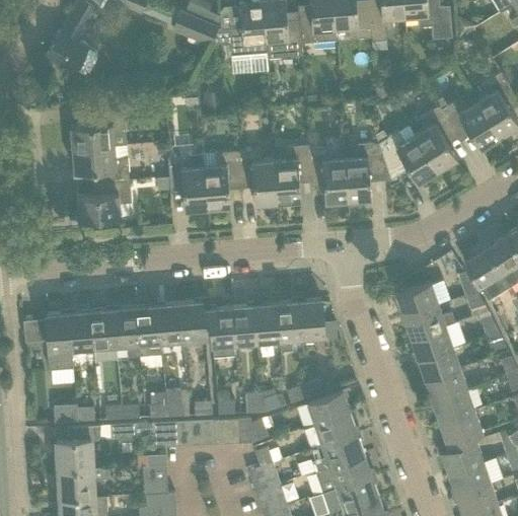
[(103,11),(97,7),(84,0),(77,0),(61,30),(60,30),(46,56),(63,66),(74,72),(75,70),(83,75),(88,73),(97,58),(95,53),(87,49),(88,47),(79,42),(89,23),(94,26),(103,11)]
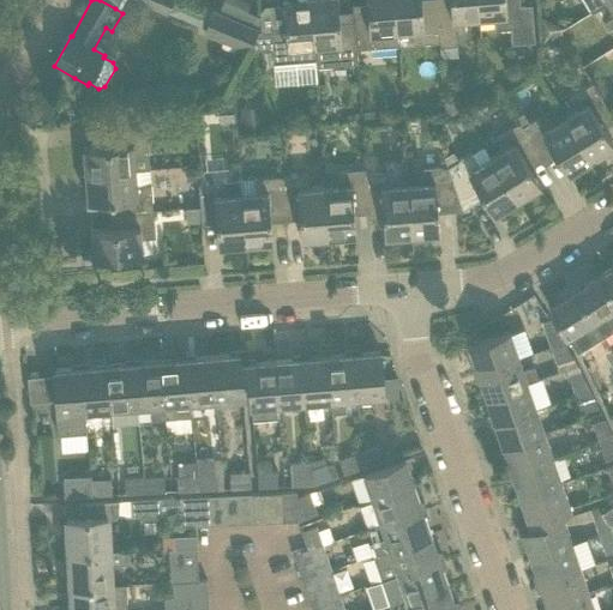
[(176,0),(128,0),(170,17),(176,0)]
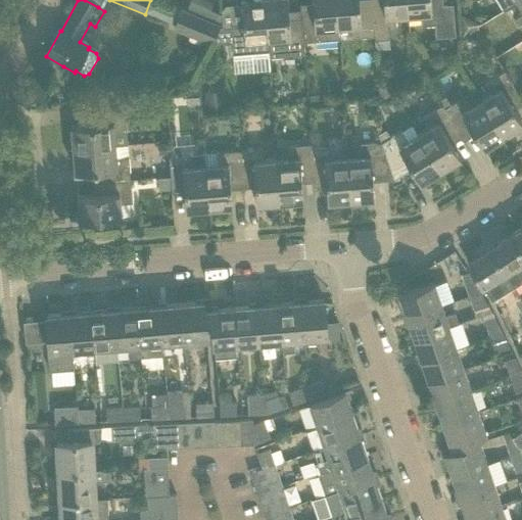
[(189,0),(187,6),(208,15),(212,4),(203,0),(189,0)]
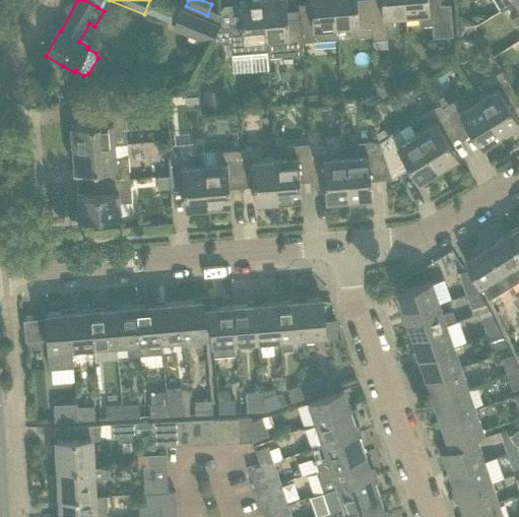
[(219,26),(213,41),(214,41),(221,45),(231,44),(233,56),(240,55),(240,60),(255,59),(268,58),(262,0),(242,0),(240,0),(242,23),(221,24),(222,27),(219,26)]
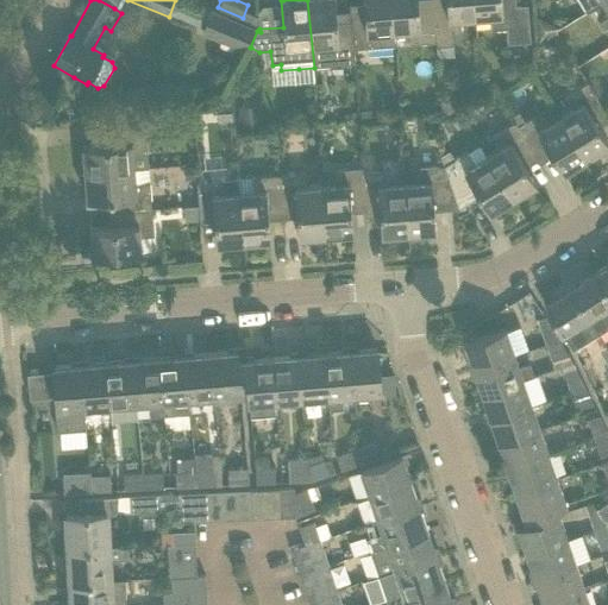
[(355,58),(353,51),(351,21),(337,23),(334,0),(307,0),(314,68),(355,64),(355,58)]
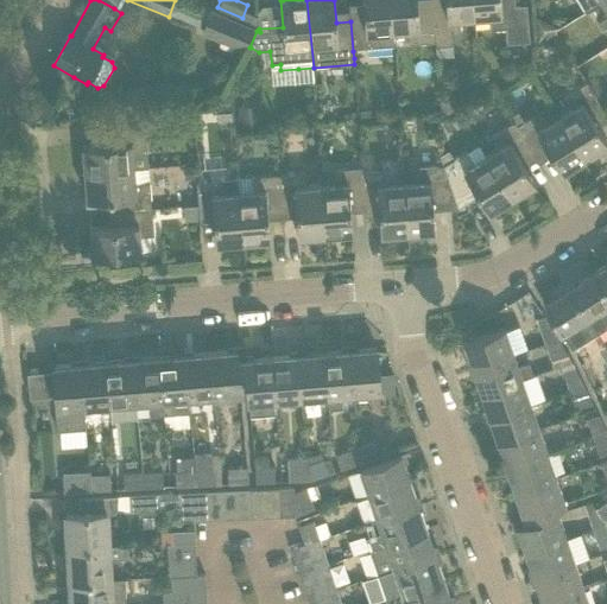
[(393,33),(390,0),(362,0),(365,13),(349,14),(351,21),(353,51),(380,49),(379,35),(393,33)]
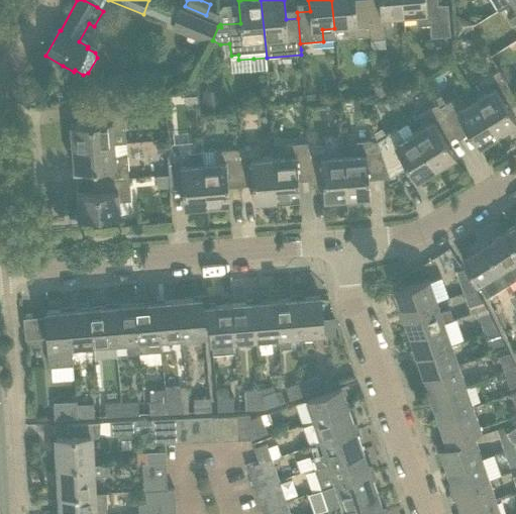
[(354,0),(331,0),(334,28),(346,27),(347,39),(371,37),(370,31),(368,6),(355,7),(354,0)]
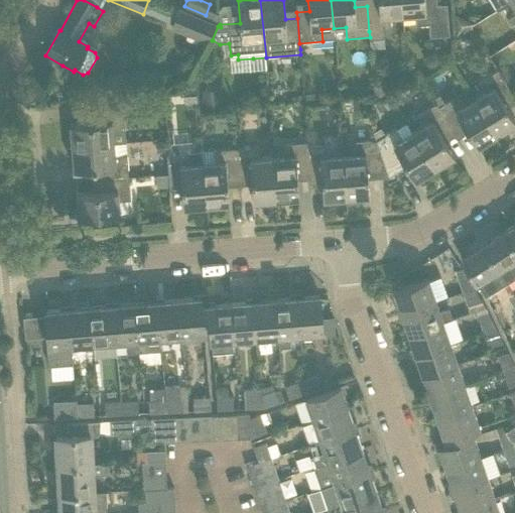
[(371,0),(366,0),(367,6),(369,27),(369,31),(370,37),(370,41),(384,40),(383,30),(391,29),(390,17),(403,16),(401,0),(371,0)]
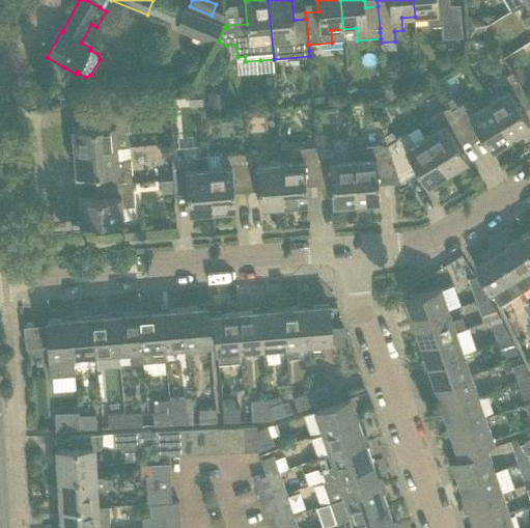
[(413,0),(415,17),(427,16),(428,28),(462,26),(461,6),(450,7),(449,0),(413,0)]
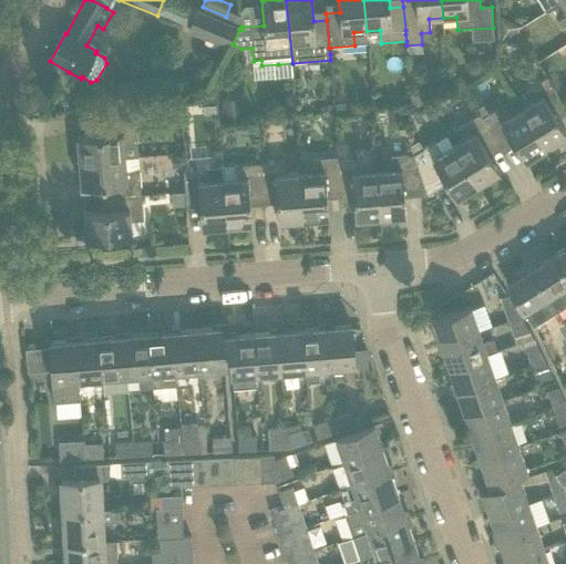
[(565,0),(538,0),(547,13),(563,3),(565,1),(565,0)]
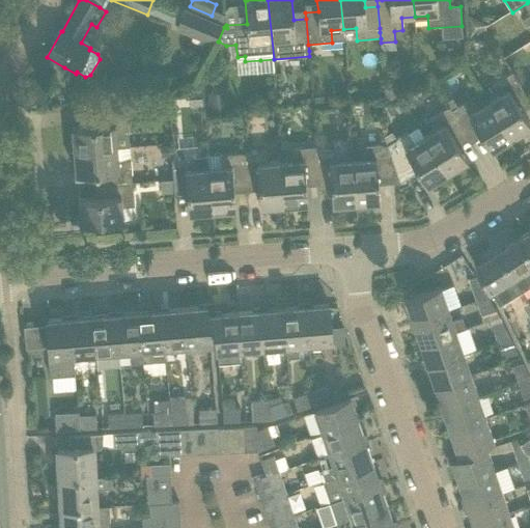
[(186,11),(177,30),(193,37),(216,47),(224,27),(186,11)]
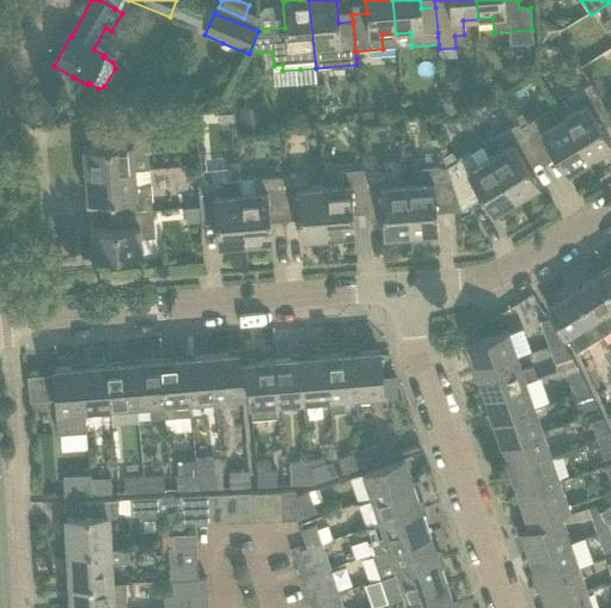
[(561,30),(539,19),(541,44),(561,30)]
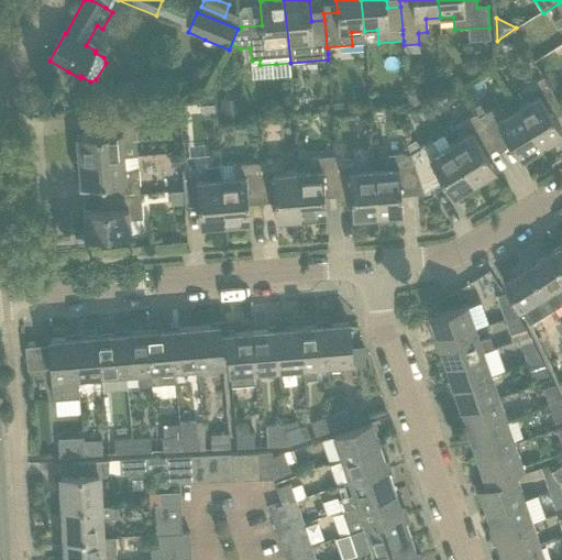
[(475,59),(462,67),(469,78),(482,69),(475,59)]
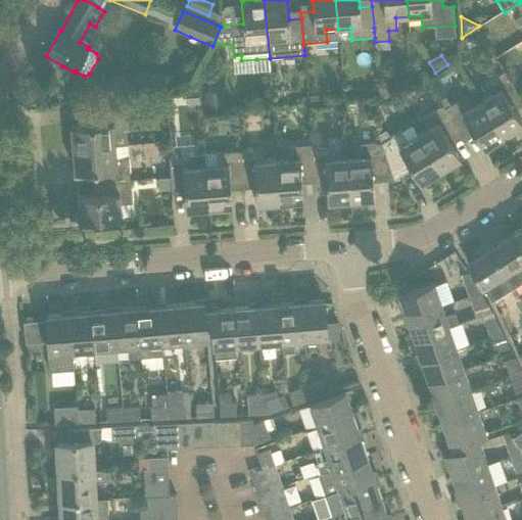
[(492,95),(481,102),(504,138),(521,127),(521,123),(511,106),(521,100),(511,83),(505,73),(485,85),(492,95)]
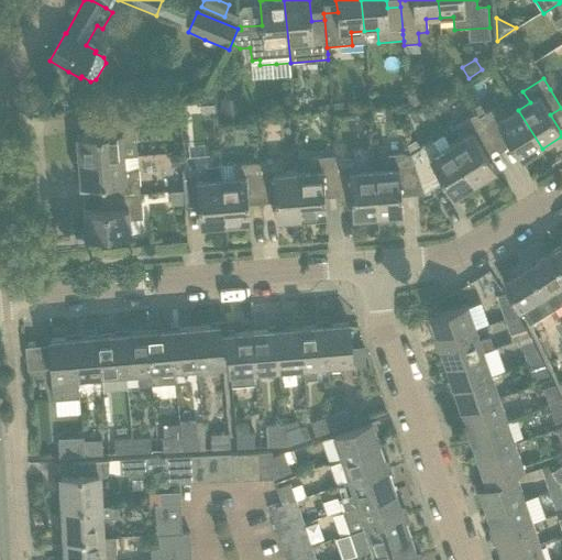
[(409,109),(425,108),(423,90),(407,92),(409,109)]
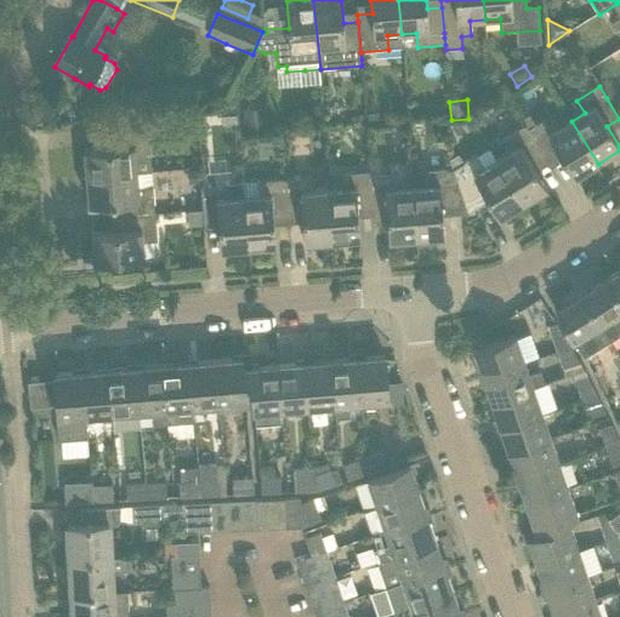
[(379,114),(368,114),(369,125),(380,124),(379,114)]
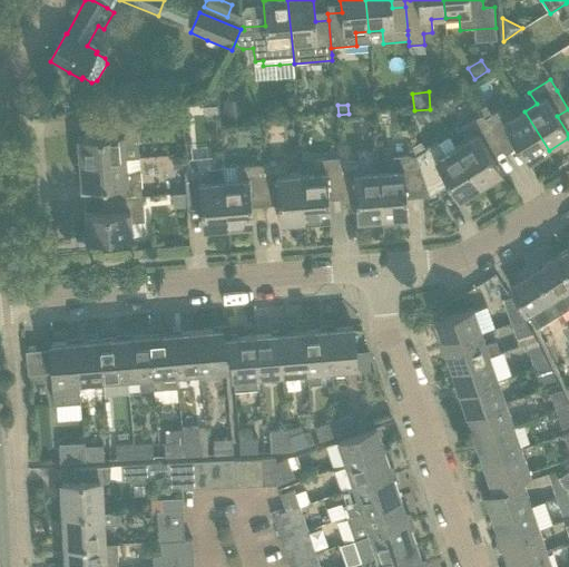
[(486,106),(479,110),(482,117),(484,120),(500,146),(502,149),(513,143),(527,164),(549,150),(525,111),(512,119),(506,107),(492,116),(486,106)]
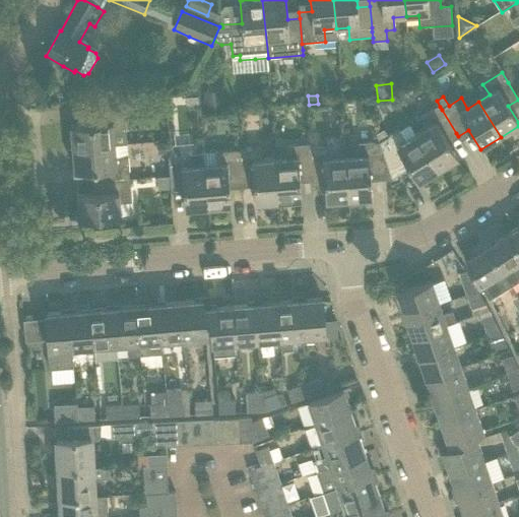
[(223,102),(199,104),(200,116),(224,114),(223,102)]
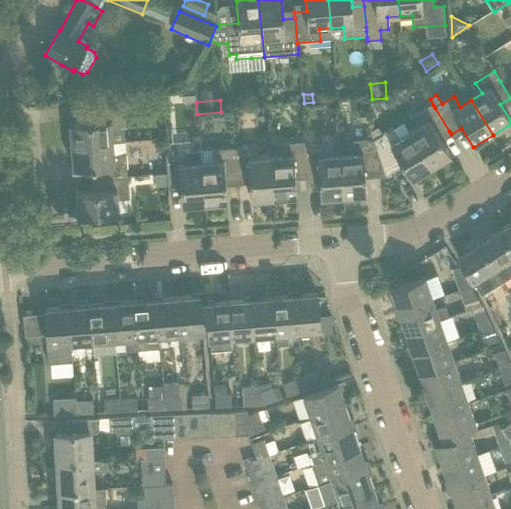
[(420,127),(410,133),(432,169),(451,157),(439,137),(449,131),(435,108),(433,105),(414,117),(420,127)]
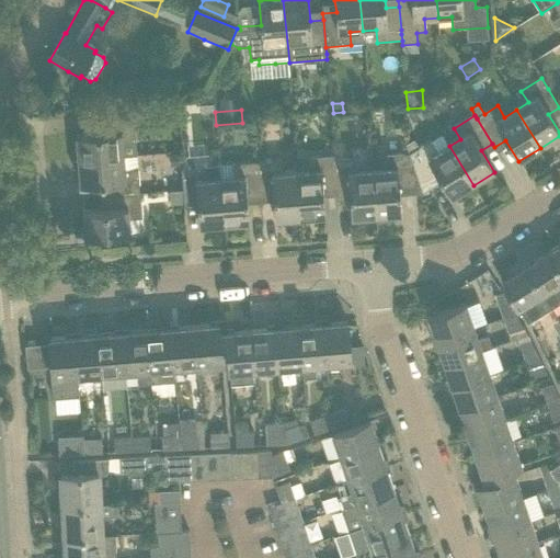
[(101,135),(77,137),(79,162),(137,157),(134,118),(101,122),(101,135)]
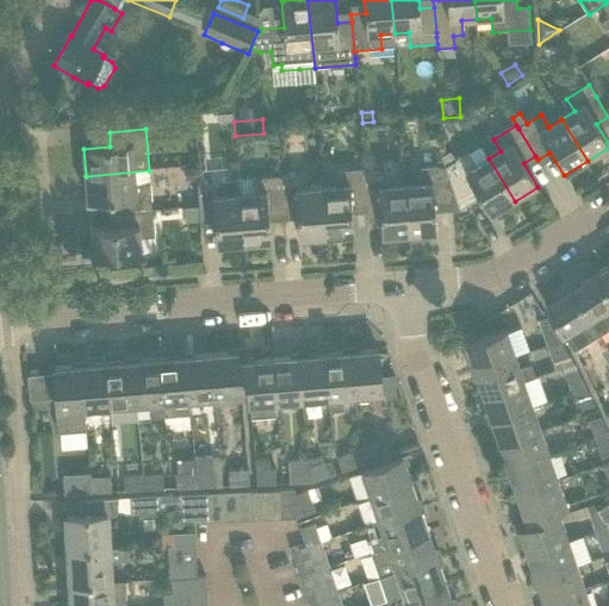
[(451,152),(441,157),(442,158),(446,169),(455,163),(457,162),(451,152)]
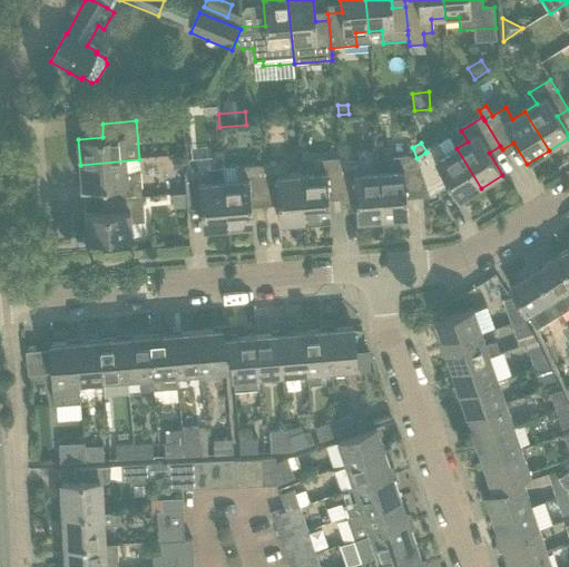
[(481,188),(457,148),(444,156),(438,145),(427,152),(425,153),(417,158),(428,191),(445,179),(459,202),(481,188)]
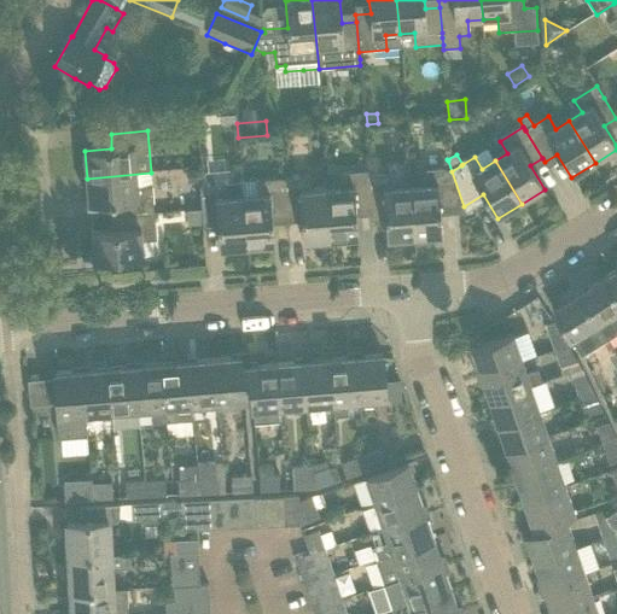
[(197,170),(185,170),(186,185),(198,185),(197,170)]
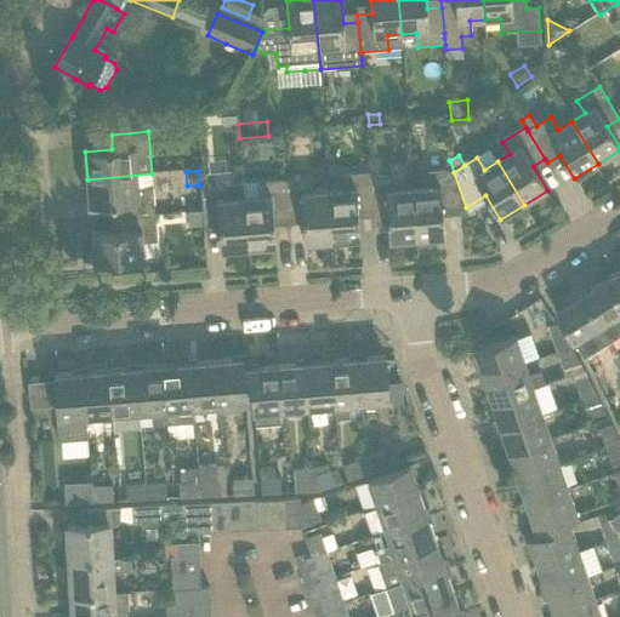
[(466,207),(454,172),(427,173),(428,188),(413,189),(417,240),(444,238),(443,210),(466,207)]
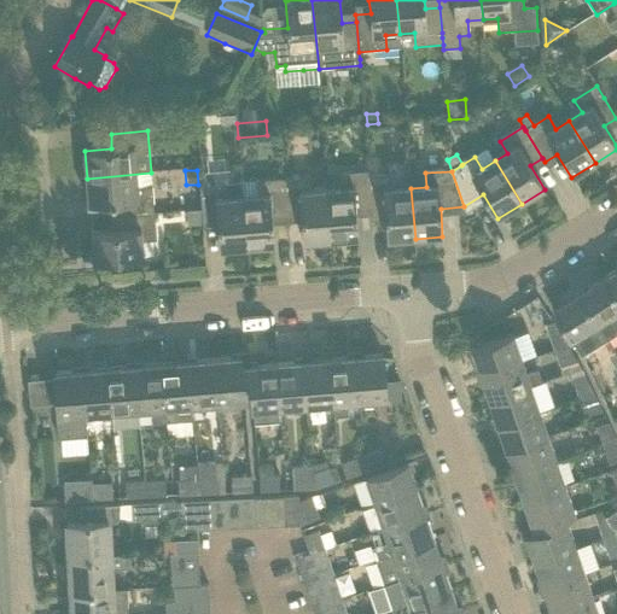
[(151,173),(87,179),(88,205),(106,204),(116,203),(117,217),(155,215),(151,173)]
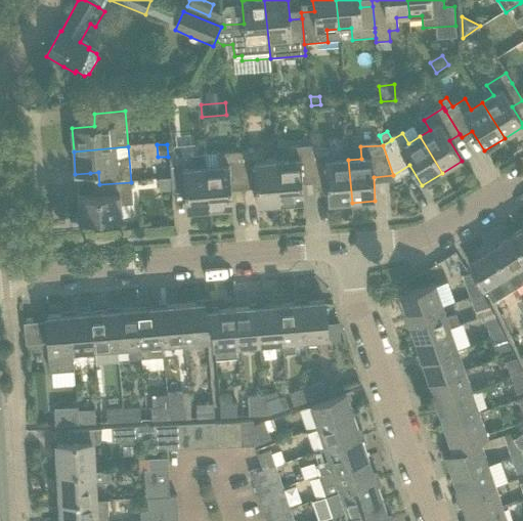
[(314,178),(312,150),(311,146),(289,148),(290,161),(277,162),(280,204),(304,203),(302,179),(314,178)]
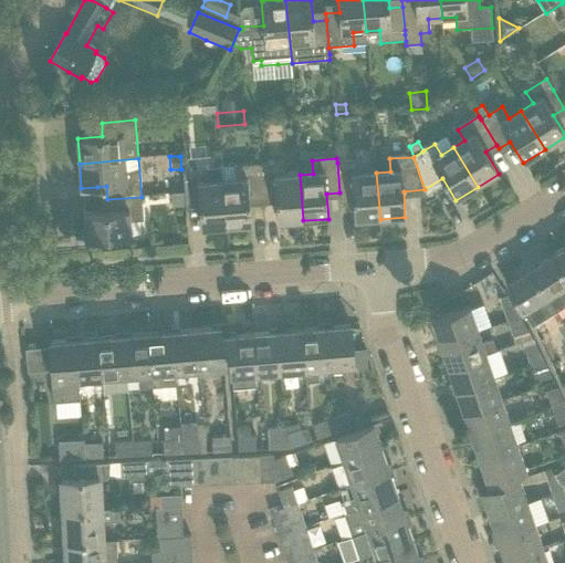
[(362,160),(337,163),(339,193),(339,197),(353,196),(355,221),(380,219),(376,173),(363,174),(362,160)]
